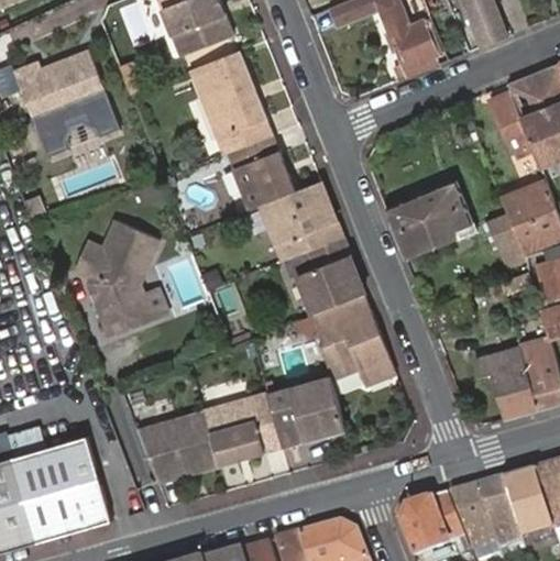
[(0,10),(28,0),(0,0),(0,10)]
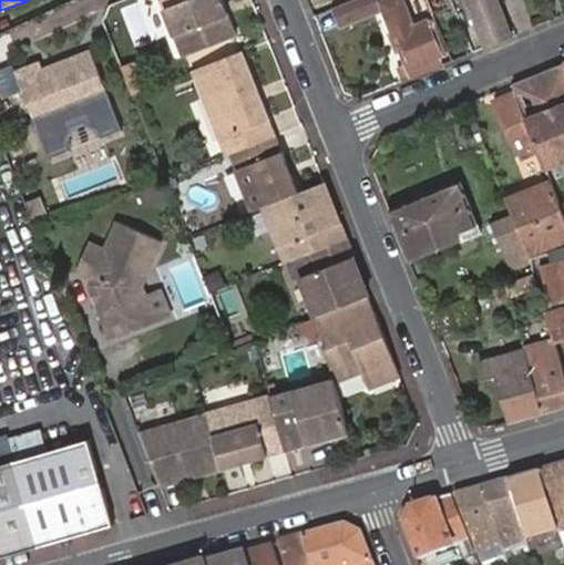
[(224,4),(222,0),(162,0),(184,58),(236,36),(228,14),(223,17),(219,6),(224,4)]
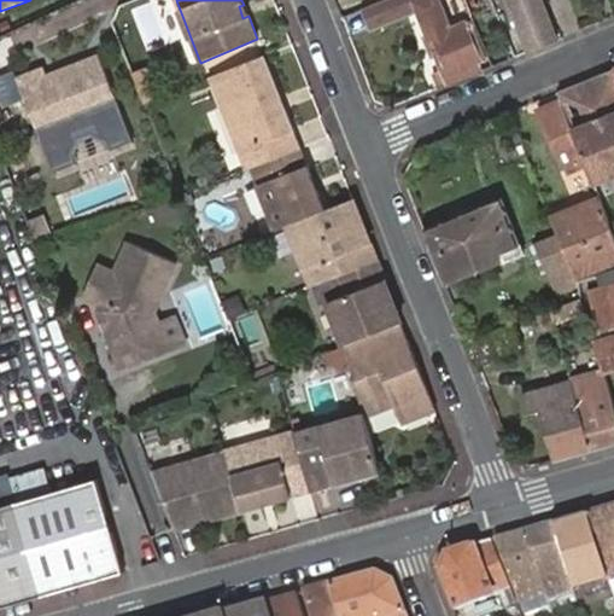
[(434,0),(389,0),(363,11),(372,33),(417,15),(428,39),(432,36),(438,53),(432,56),(438,71),(445,86),(478,73),(474,64),(481,60),(466,23),(446,30),(434,0)]
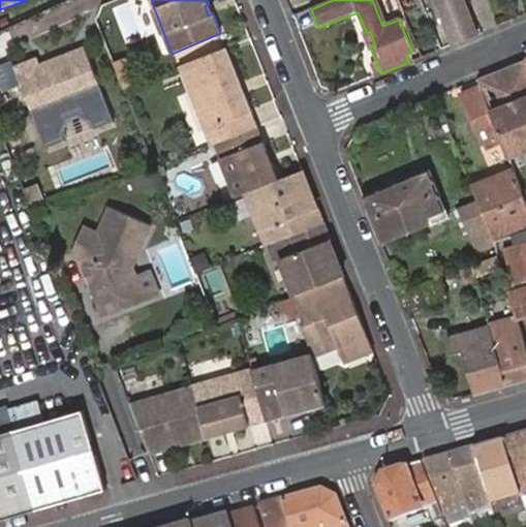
[(460,0),(431,0),(450,44),(474,34),(462,3),(460,0)]
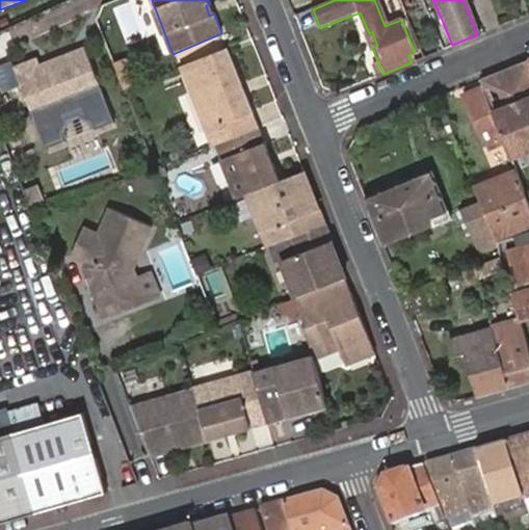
[(84,45),(67,52),(70,59),(42,70),(40,63),(36,56),(15,63),(34,117),(102,91),(84,45)]
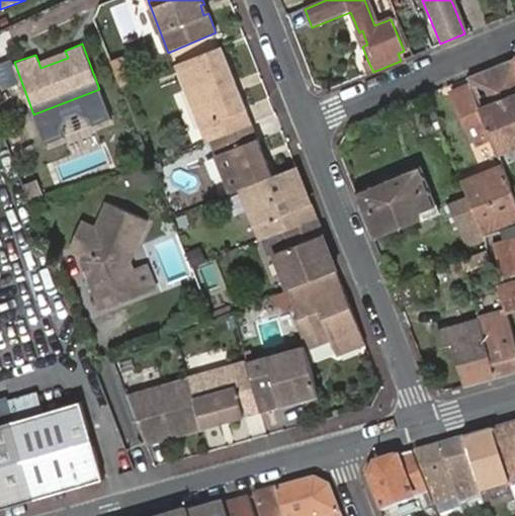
[(174,65),(206,145),(209,143),(250,127),(237,93),(230,96),(227,86),(233,84),(219,47),(174,65)]
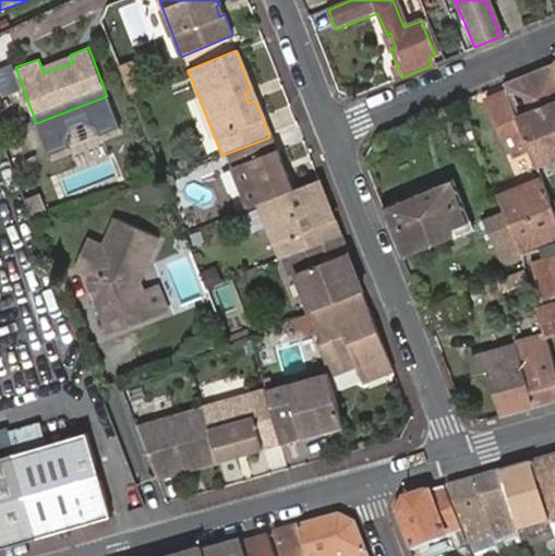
[(73,62),(70,55),(41,67),(44,73),(73,62)]
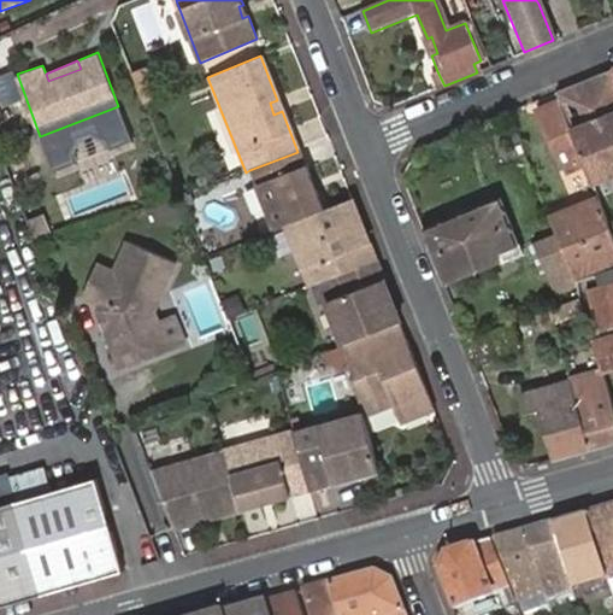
[(612,69),(549,94),(554,105),(576,160),(587,189),(612,180),(612,69)]
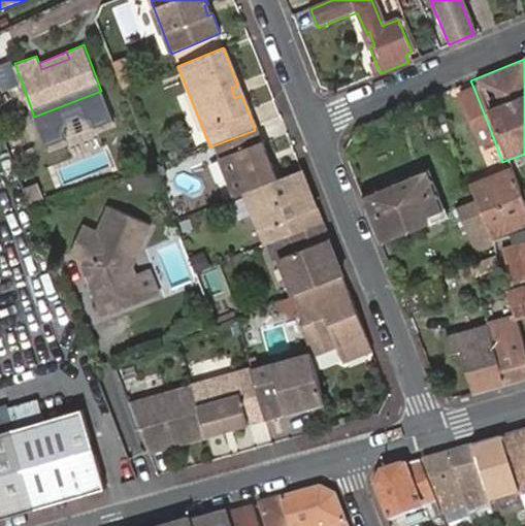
[(381,73),(374,61),(366,64),(371,76),(381,73)]
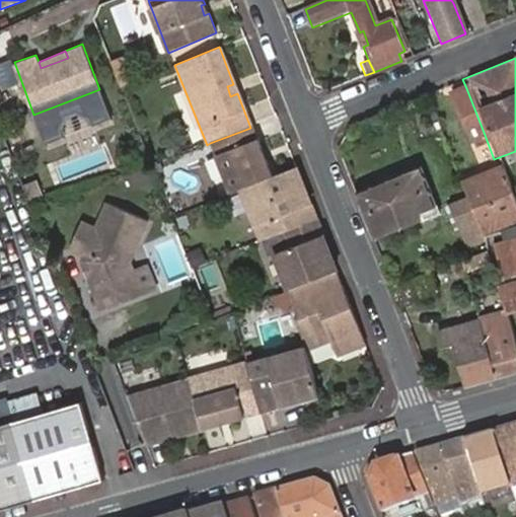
[(237,93),(233,84),(227,86),(230,96),(237,93)]
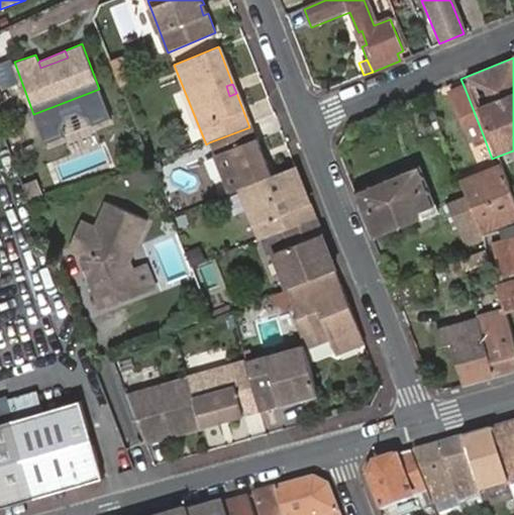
[(483,134),(465,88),(448,94),(467,140),(483,134)]
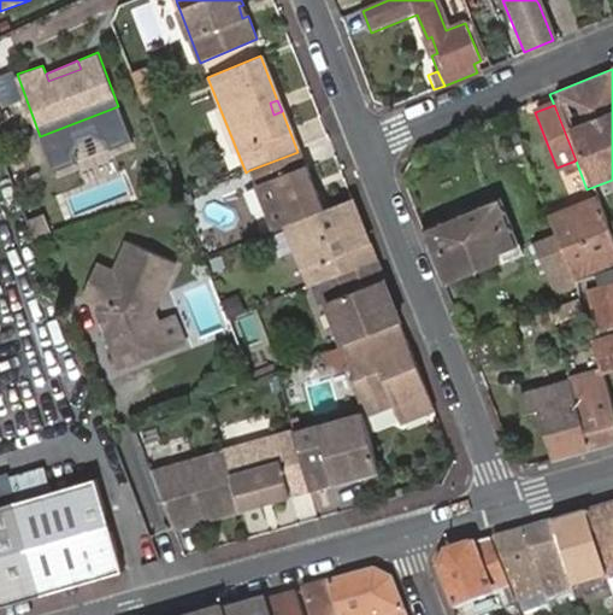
[(298,152),(249,170),(272,229),(288,223),(319,210),(311,188),(307,189),(302,176),(306,175),(298,152)]
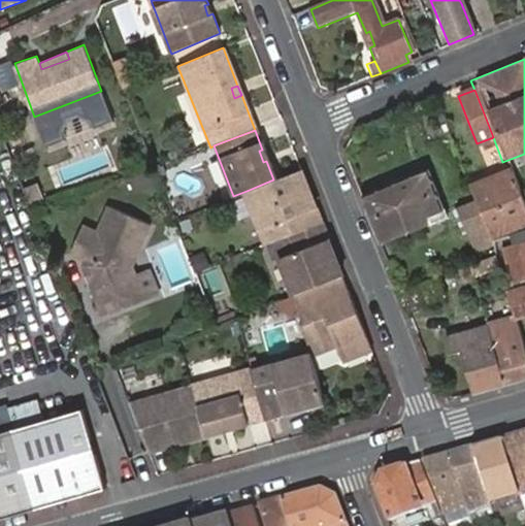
[(320,227),(298,170),(273,179),(247,191),(268,247),(294,236),(320,227)]
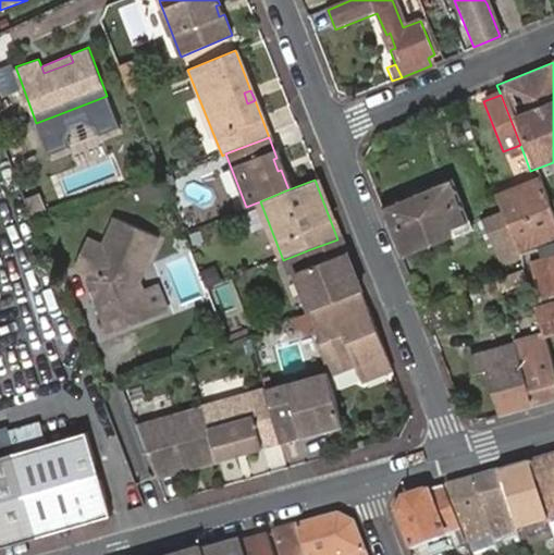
[(507,192),(494,196),(502,214),(518,257),(553,243),(553,223),(552,221),(537,181),(507,192)]
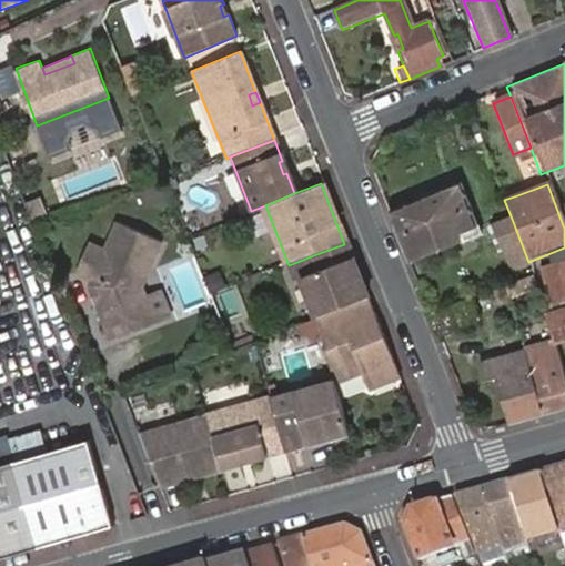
[(457,187),(389,213),(407,263),(460,243),(456,236),(475,229),(457,187)]
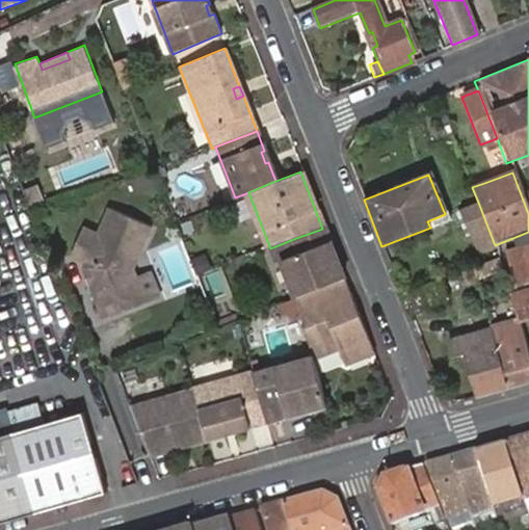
[(496,247),(495,245),(479,205),(461,212),(479,255),(496,247)]
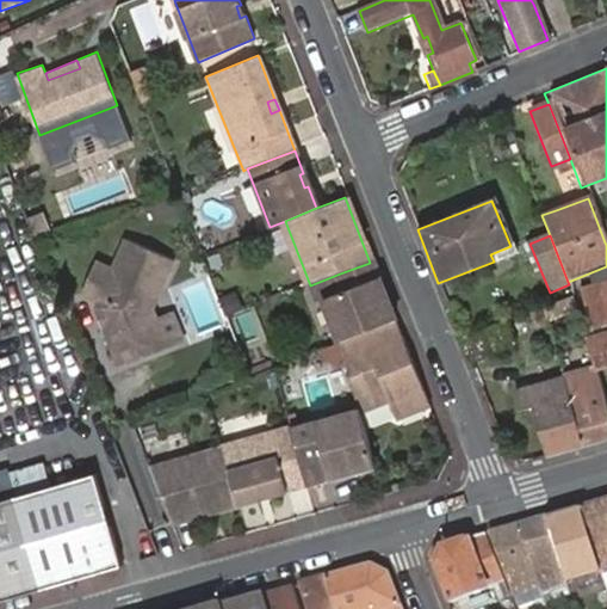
[(103,330),(118,368),(167,349),(155,319),(152,308),(172,260),(125,240),(111,270),(93,263),(80,293),(95,301),(94,307),(97,314),(103,318),(105,323),(103,330)]
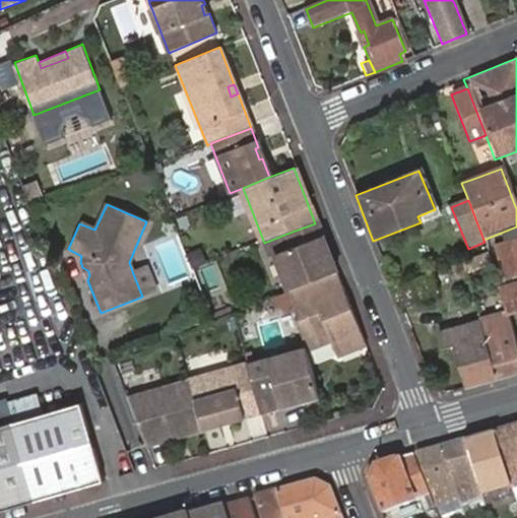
[(438,216),(435,209),(417,216),(421,222),(438,216)]
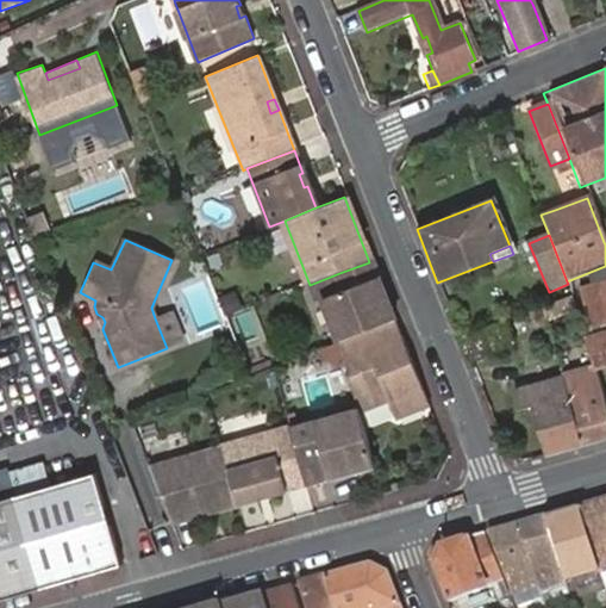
[(337,343),(389,322),(382,305),(386,304),(369,262),(339,273),(345,291),(320,302),(337,343)]
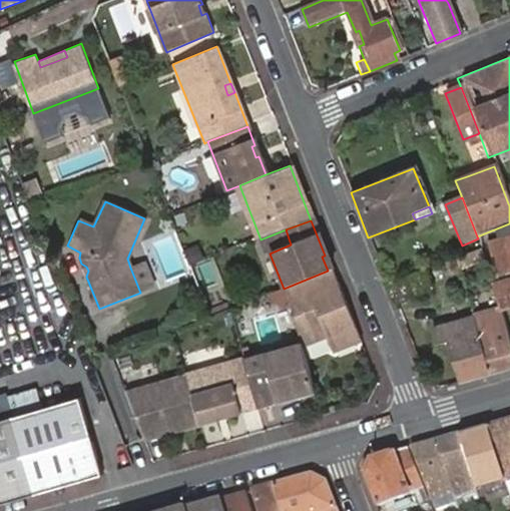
[(509,243),(489,249),(493,262),(509,257),(509,243)]
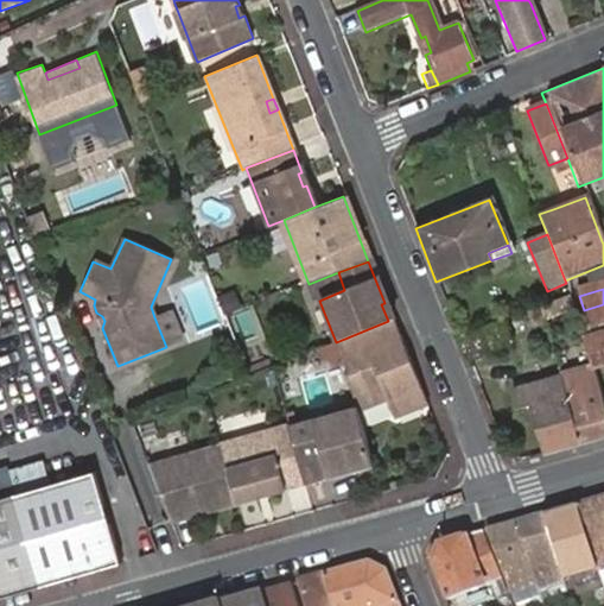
[(573,307),(570,295),(539,307),(541,319),(573,307)]
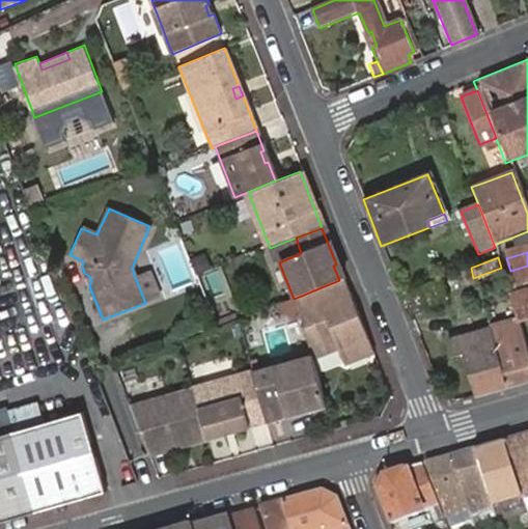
[(339,280),(341,279),(336,265),(333,266),(339,280)]
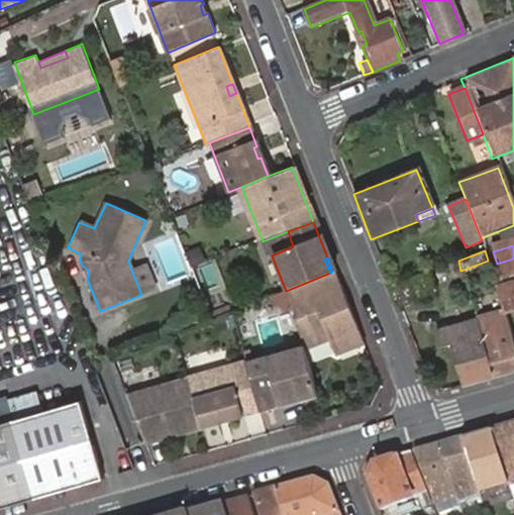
[(513,259),(497,264),(510,307),(513,305),(513,259)]
